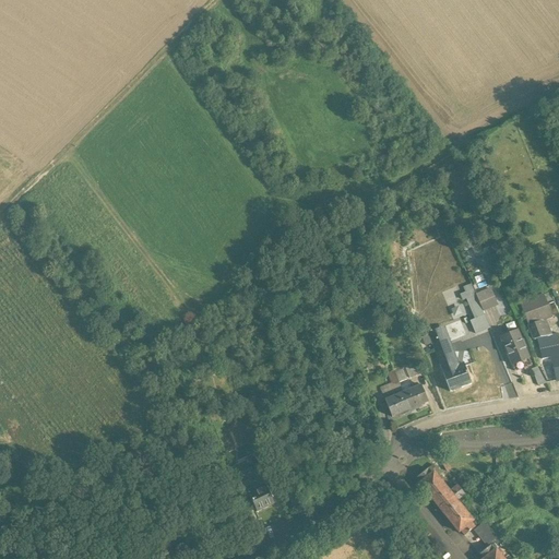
[(490,290),(476,296),(483,311),(496,306),(490,290)]
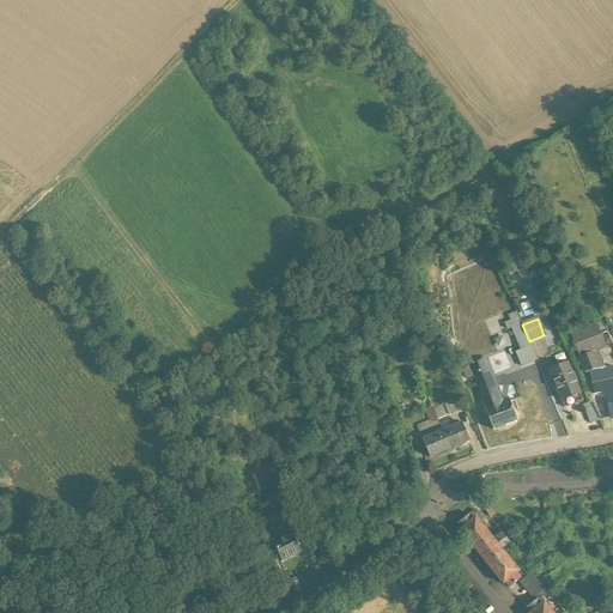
[(612,345),(612,344),(604,322),(598,325),(606,349),(612,345)]
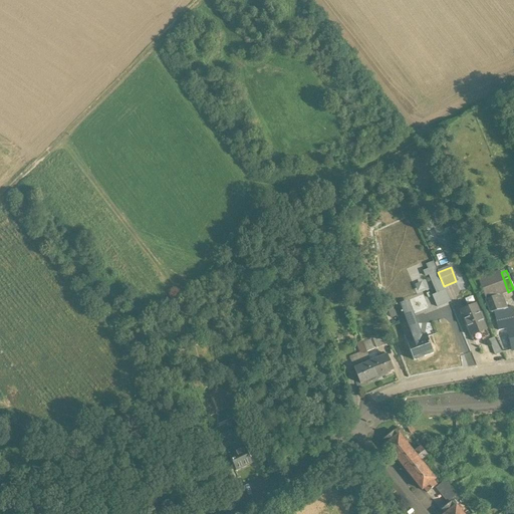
[(438,272),(429,275),(431,282),(434,281),(439,293),(433,296),(438,308),(450,303),(438,272)]
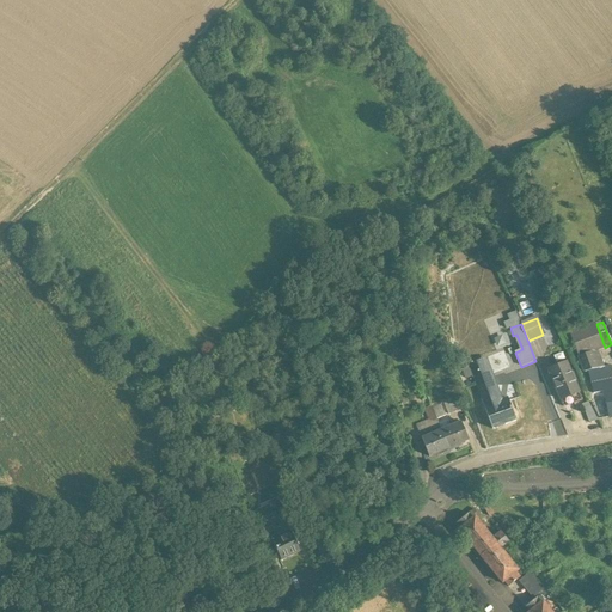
[(597,324),(569,335),(577,357),(597,352),(605,348),(597,324)]
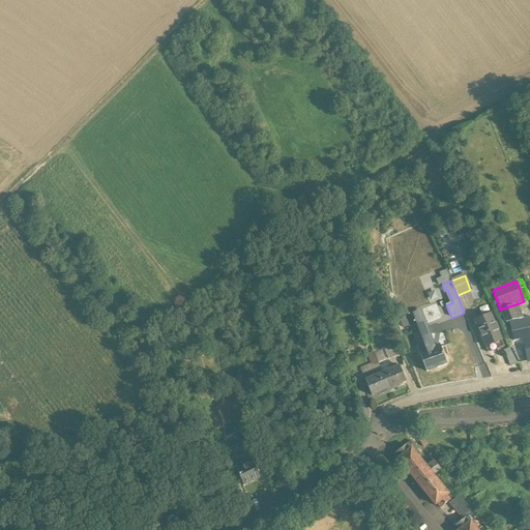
[(517,304),(501,310),(506,323),(509,323),(522,320),(517,304)]
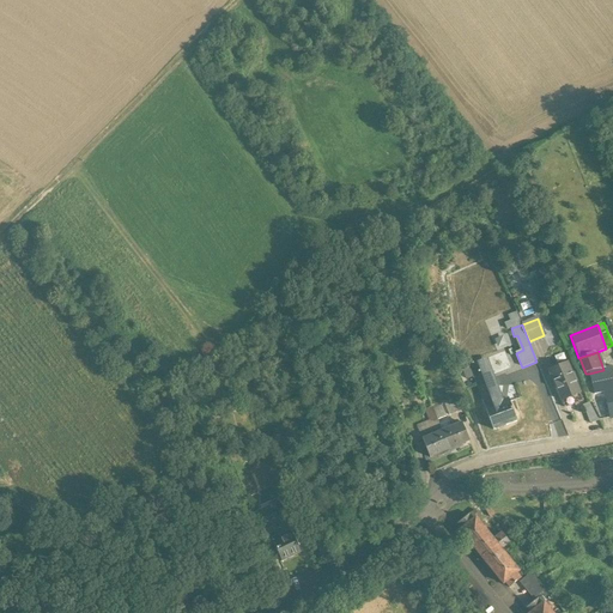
[(497,399),(483,362),(469,366),(495,431),(516,423),(509,401),(503,404),(501,398),(497,399)]
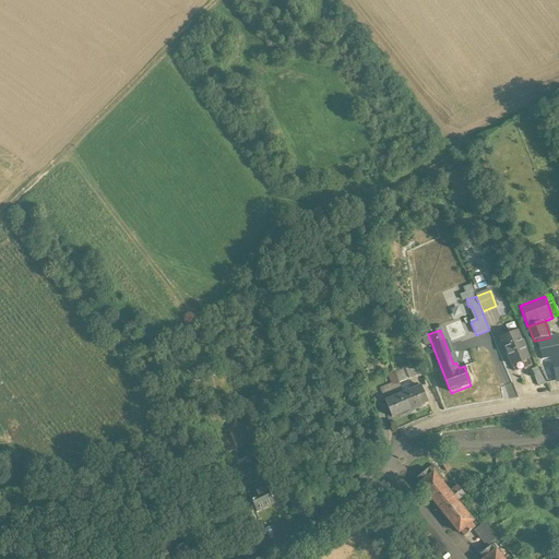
[(531,366),(516,333),(500,340),(514,373),(531,366)]
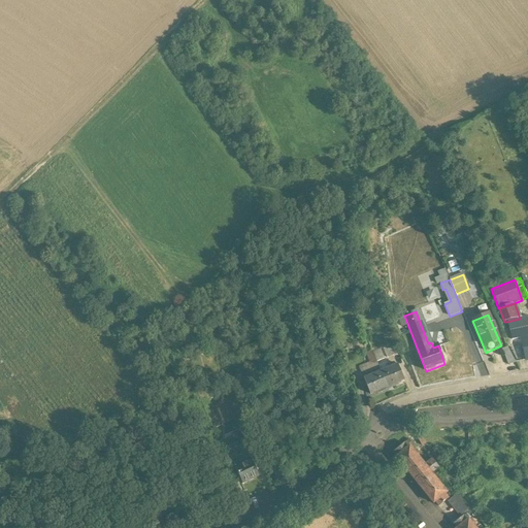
[(520,319),(507,322),(513,341),(521,340),(521,338),(527,336),(527,325),(526,317),(520,319)]
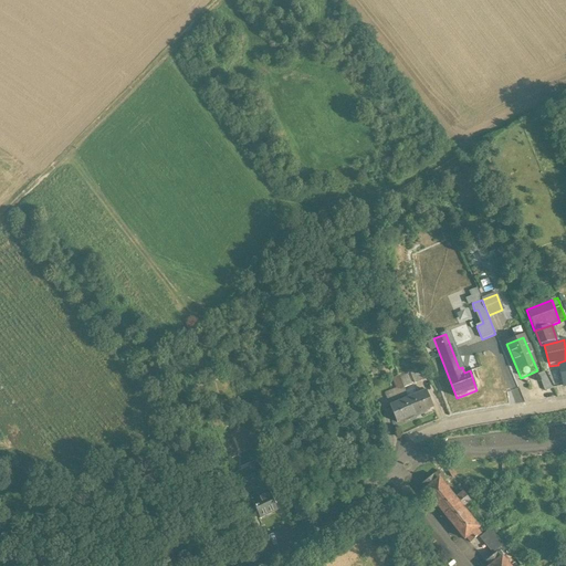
[(427,362),(412,367),(419,384),(433,378),(427,362)]
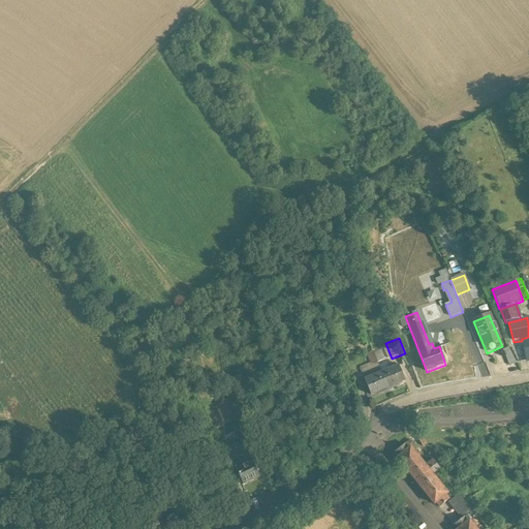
[(522,341),(514,342),(514,347),(516,347),(516,349),(523,347),(522,341)]
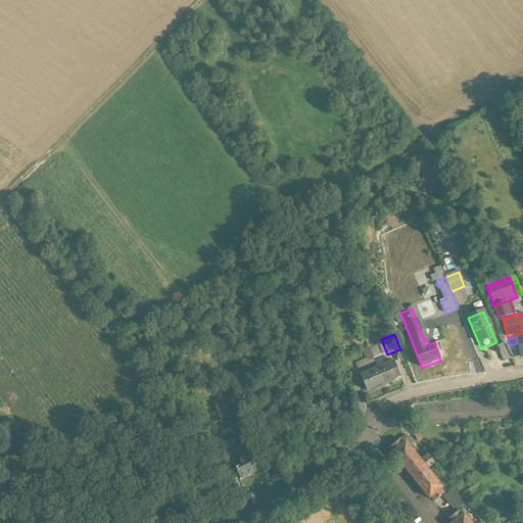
[(377,342),(368,346),(373,361),(383,357),(377,342)]
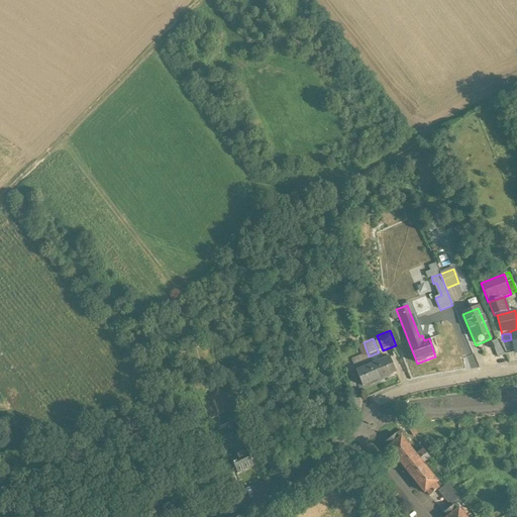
[(504,341),(498,342),(505,356),(514,354),(511,339),(504,341)]
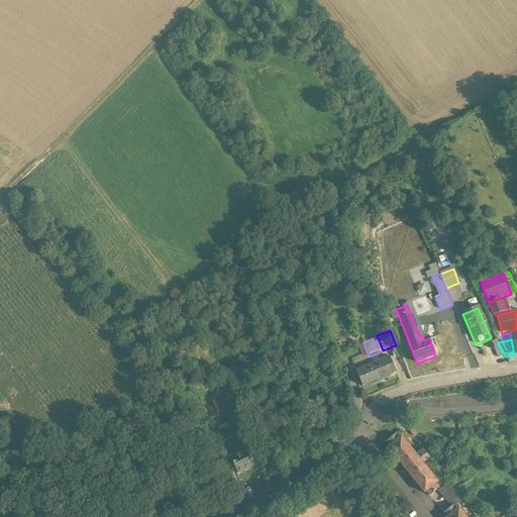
[(505,356),(497,340),(490,343),(496,358),(505,356)]
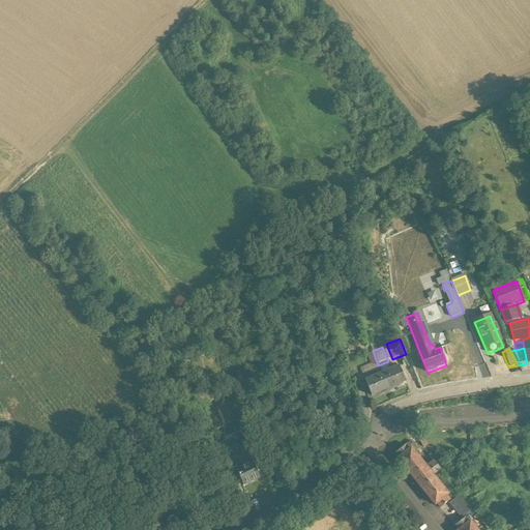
[(378,365),(373,351),(363,355),(369,369),(378,365)]
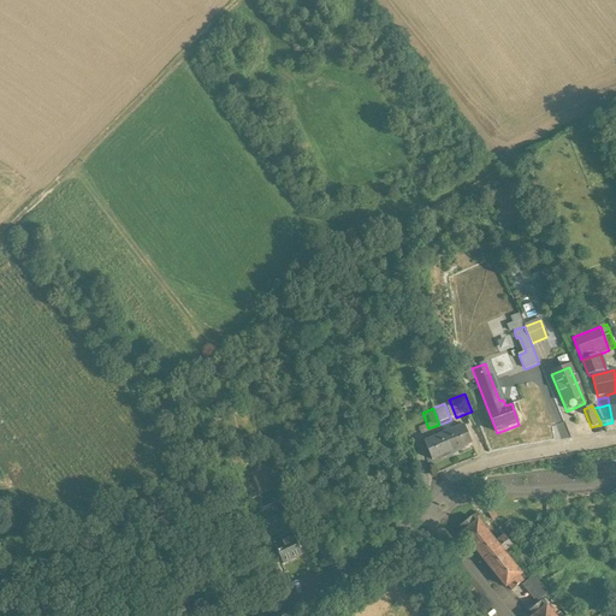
[(463,426),(443,433),(451,454),(461,450),(461,449),(471,444),(463,426)]
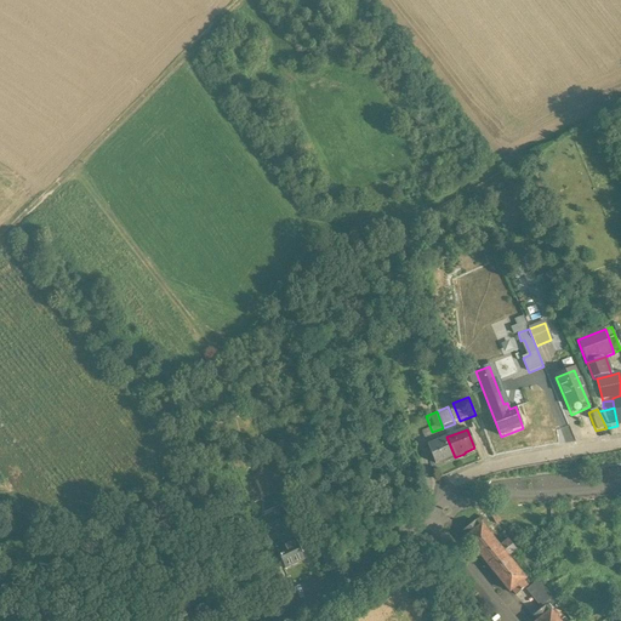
[(446,437),(427,445),(436,465),(448,459),(448,460),(455,457),(446,437)]
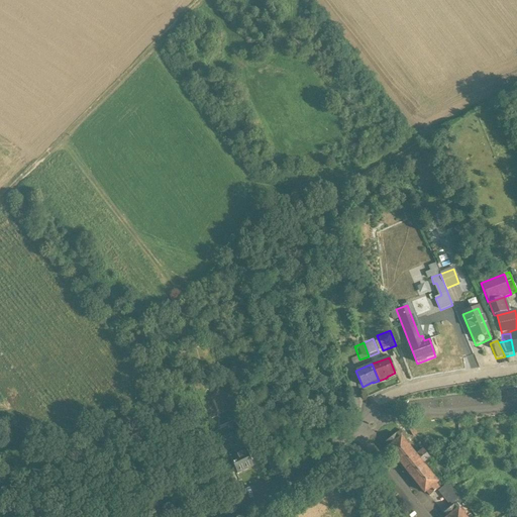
[(231,429),(220,435),(223,441),(234,436),(231,429)]
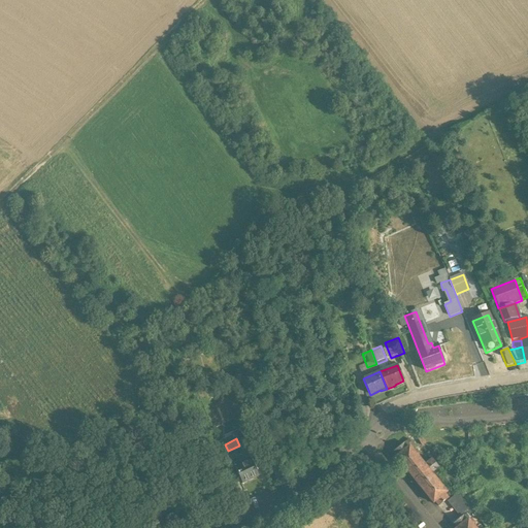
[(396,454),(435,507),(452,496),(411,442),(396,454)]
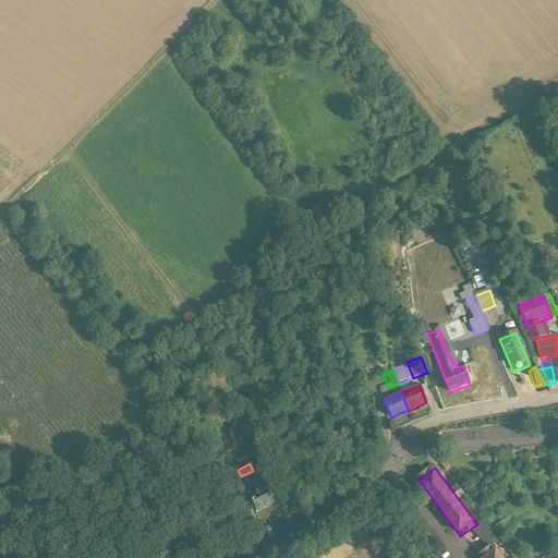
[(241,476),(238,470),(232,472),(237,483),(242,480),(241,476)]
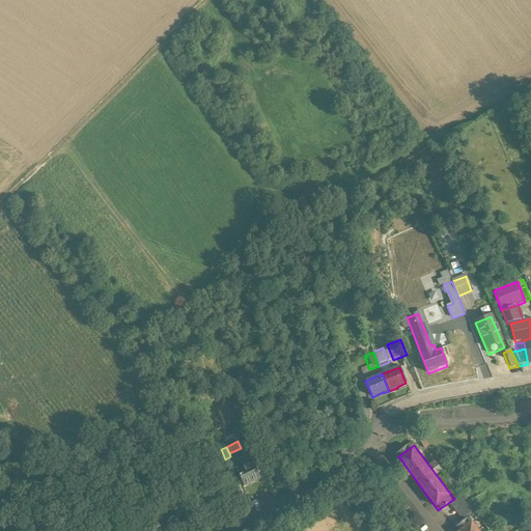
[(252,463),(236,470),(244,486),(259,479),(252,463)]
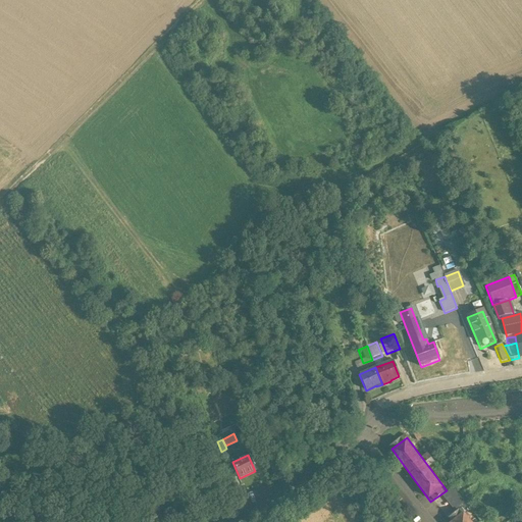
[(438,467),(444,476),(454,470),(449,461),(438,467)]
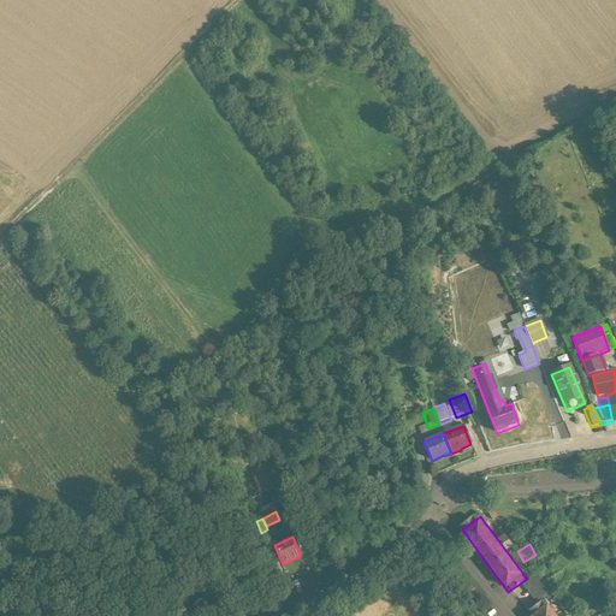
[(548,593),(533,576),(522,585),(537,603),(548,593)]
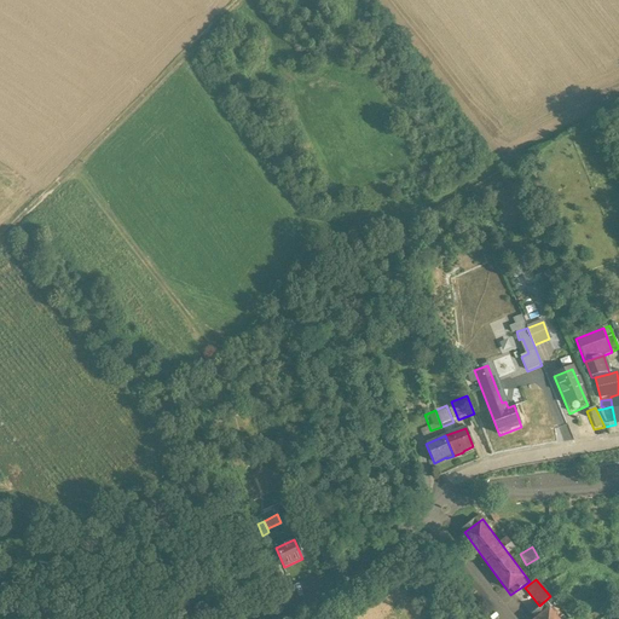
[(557,618),(549,608),(548,609),(543,605),(532,614),(536,618),(557,618)]
